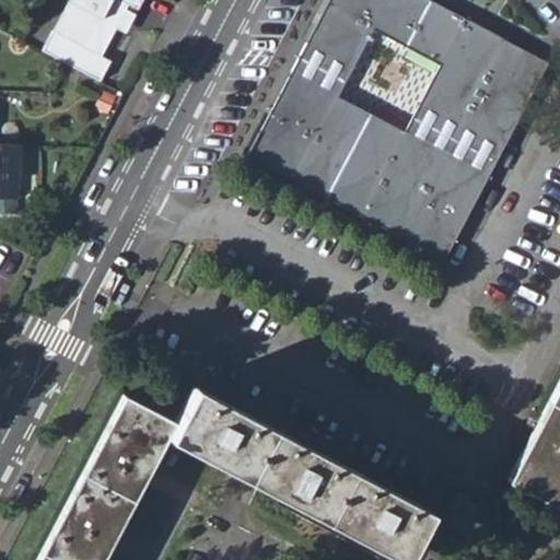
[(70,0),(44,50),(102,80),(112,61),(102,56),(115,31),(125,35),(142,0),(70,0)]
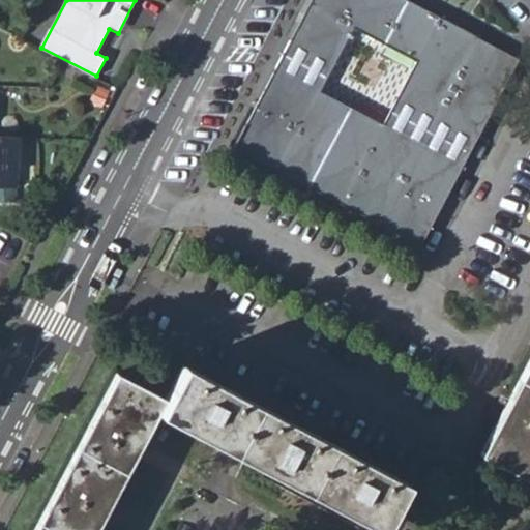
[(417,60),(399,94),(474,134),(514,59),(514,58),(513,58),(404,0),(311,0),(292,37),(331,59),(350,25),(417,60)]
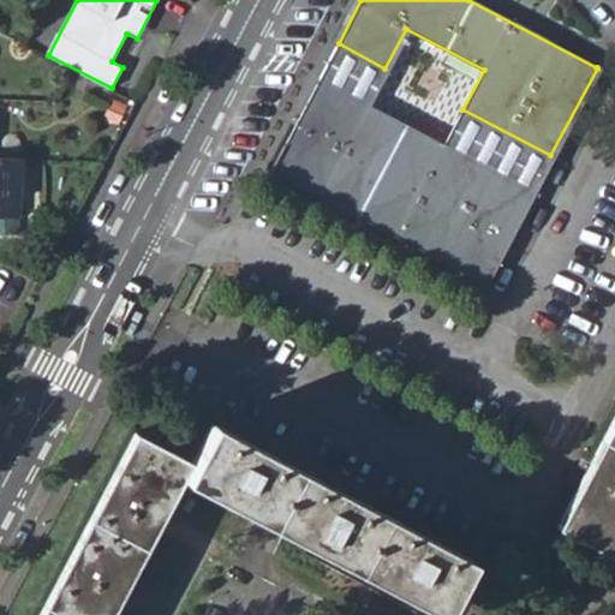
[(320,79),(365,105),(384,69),(339,43),(320,79)]
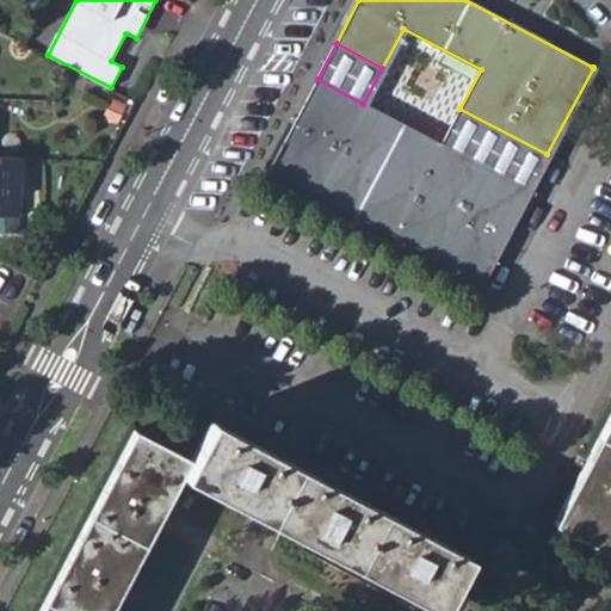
[(482,278),(529,191),(442,144),(363,104),(318,79),(272,166),(482,278)]
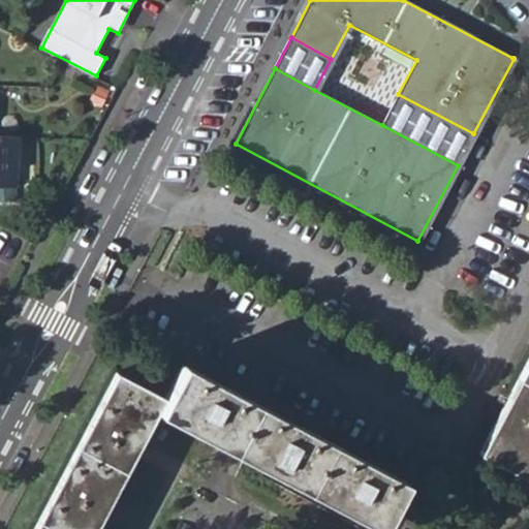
[(382,125),(458,165),(473,133),(398,94),(382,125)]
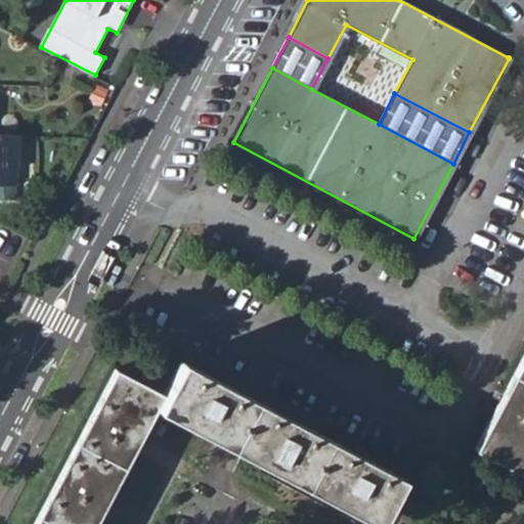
[(0,132),(0,182),(16,183),(17,133),(0,132)]
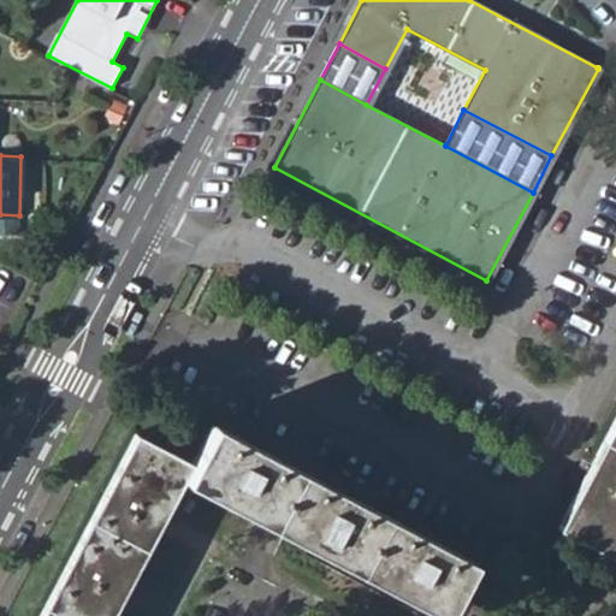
[(535,230),(550,202),(538,195),(523,224),(535,230)]
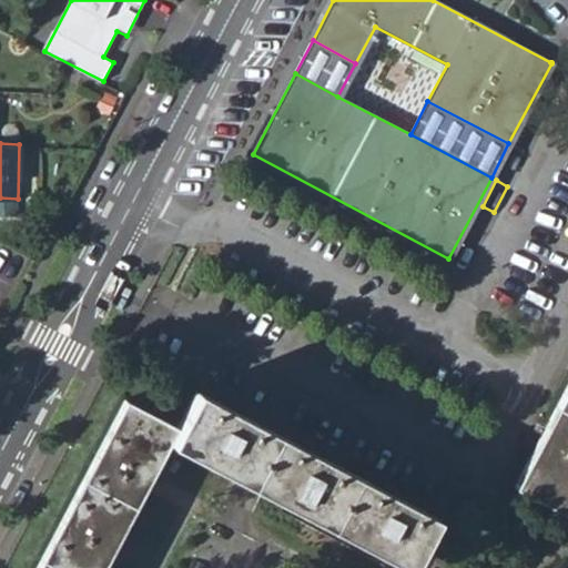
[(567,381),(514,485),(566,511),(567,506),(567,381)]
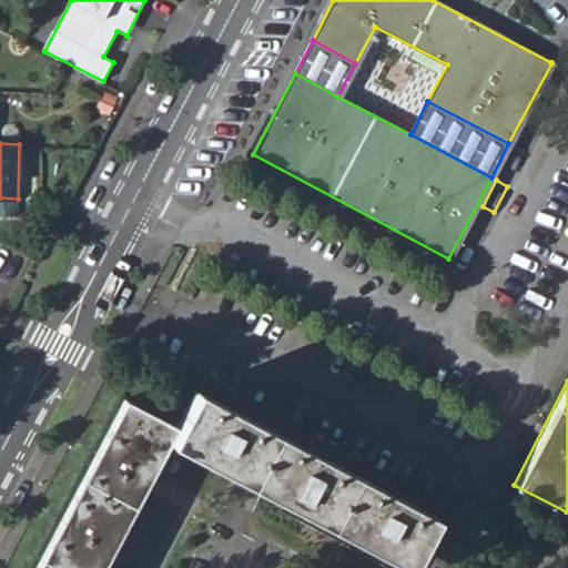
[(33,567),(100,567),(168,440),(252,485),(407,567),(433,516),(277,433),(195,389),(175,426),(124,398),(33,567)]
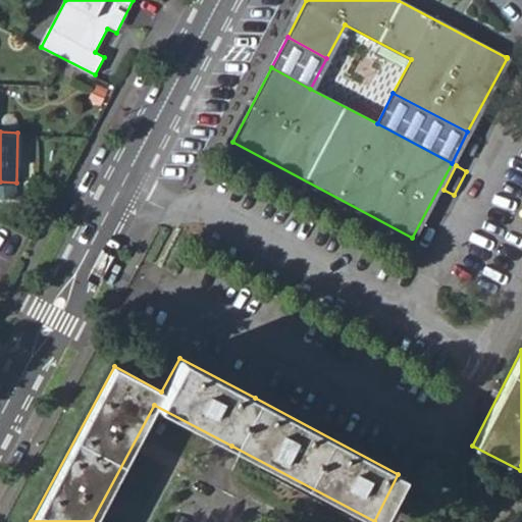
[(379,521),(428,521),(408,511),(410,506),(399,499),(396,505),(389,502),(379,521)]
